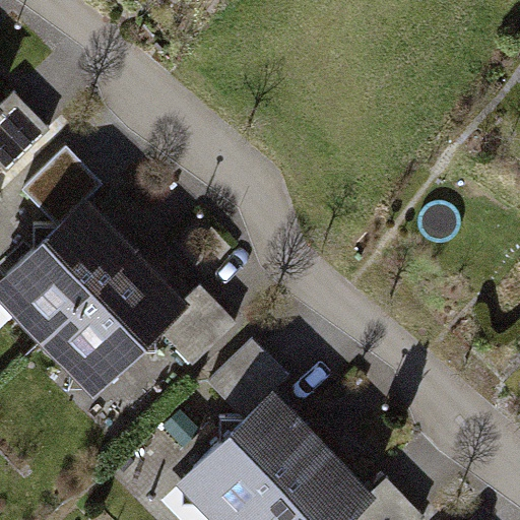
[(0,159),(7,167),(49,126),(14,89),(0,102),(0,159)]
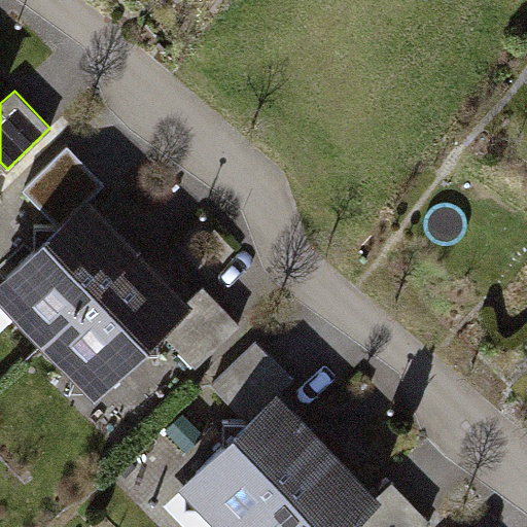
[(46,338),(136,251),(85,199),(103,182),(67,145),(24,187),(60,223),(34,223),(34,249),(8,274),(22,289),(22,312),(46,338)]
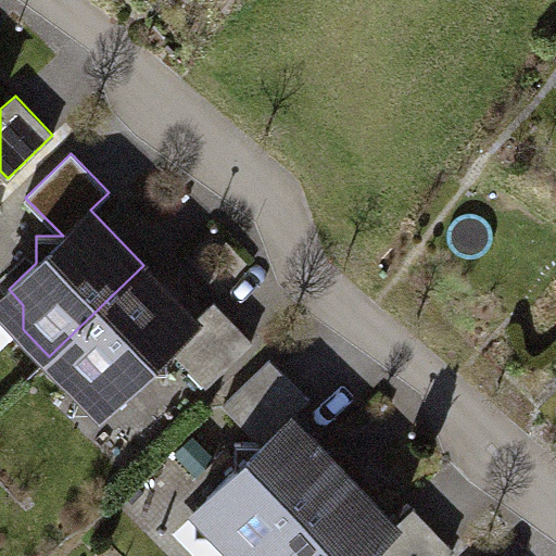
[(206,384),(252,341),(214,302),(196,319),(143,265),(49,356),(76,382),(100,382),(114,397),(141,373),(168,373),(168,348),(206,384)]
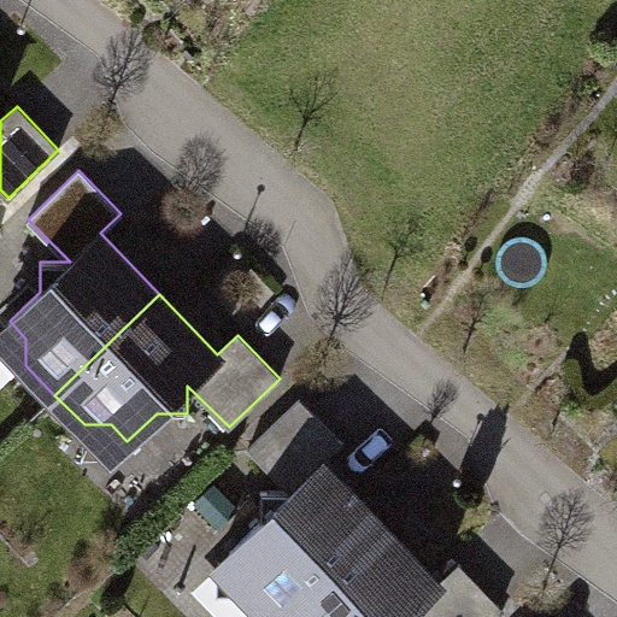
[(269,616),(282,616),(381,522),(321,462),(342,441),(299,398),(250,447),(291,491),(260,491),(260,521),(230,551),(246,568),(247,594),(269,616)]
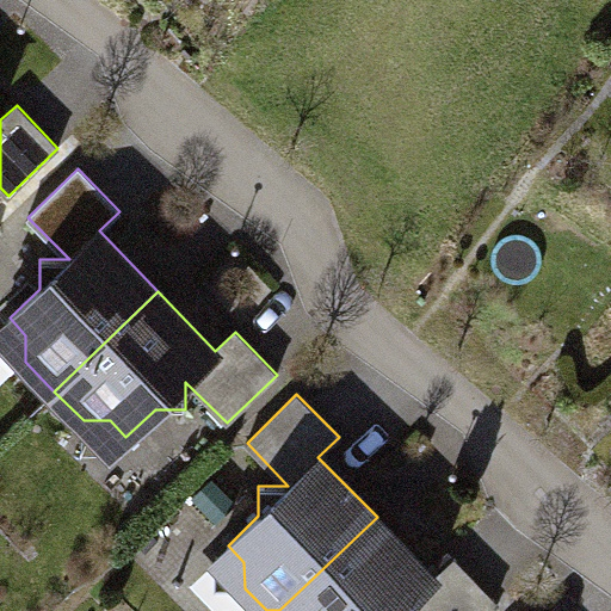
[(216,522),(235,503),(211,479),(192,498),(216,522)]
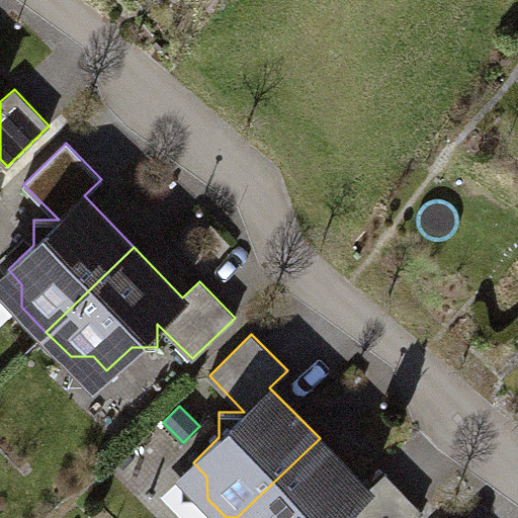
[(346,517),(411,517),(420,509),(384,471),(368,490),(320,438),(237,517),(342,517),(343,514),(346,517)]
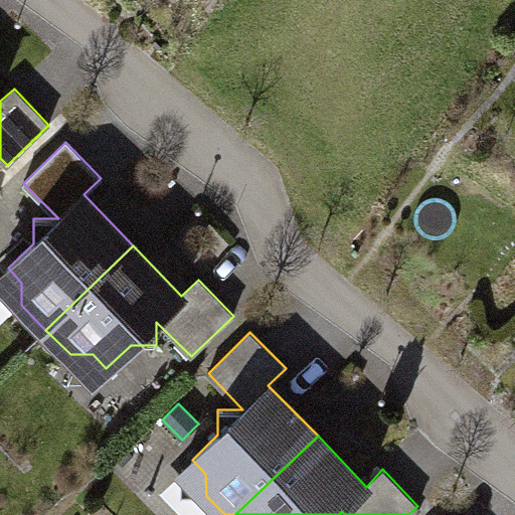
All buildings are outlined.
